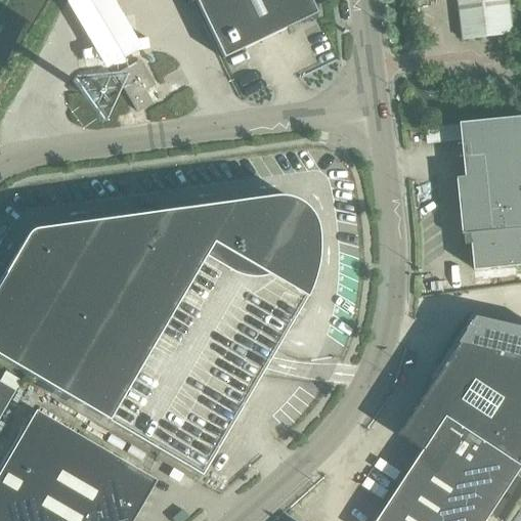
[(198,0),(225,55),(319,10),(314,0),(198,0)]
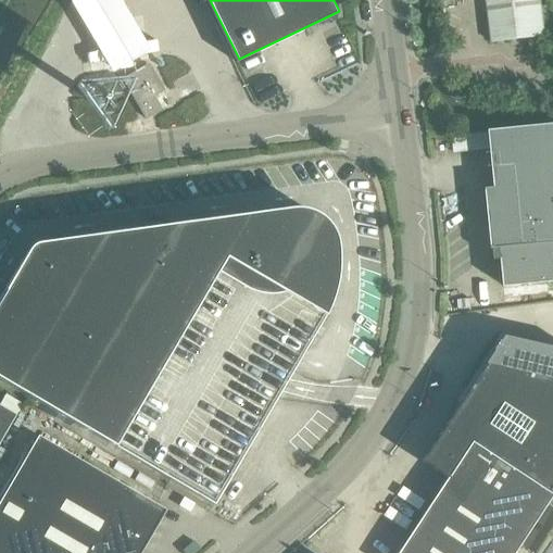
[(548,33),(543,0),(490,0),(495,39),(548,33)]
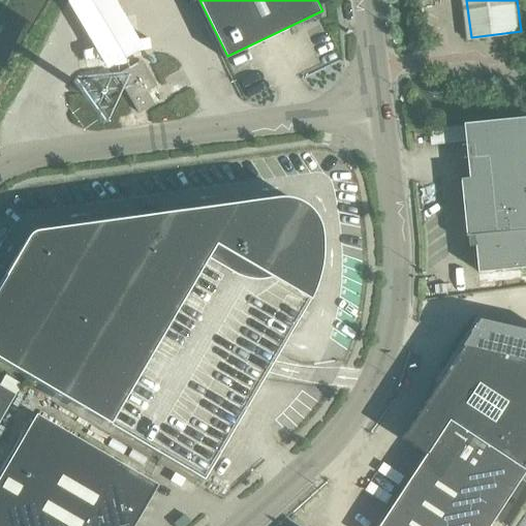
[(144,59),(129,67),(131,71),(133,74),(136,73),(148,66),(144,59)]
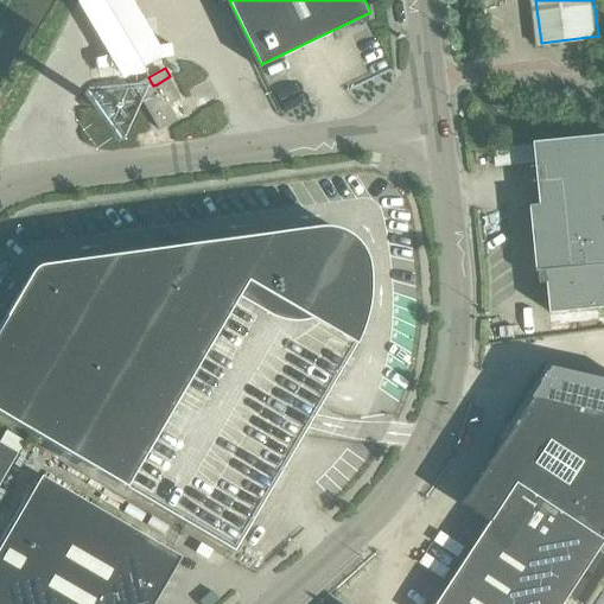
[(170,76),(157,84),(161,94),(166,102),(170,101),(180,95),(170,76)]
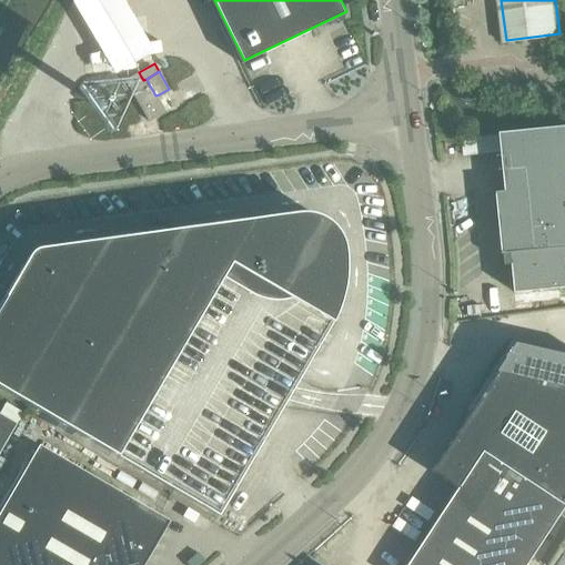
[(141,77),(139,72),(129,78),(131,82),(141,77)]
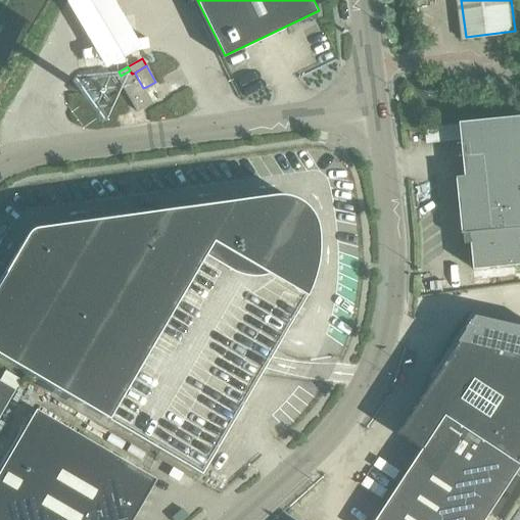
[(139,81),(135,73),(132,74),(130,71),(121,76),(127,87),(139,81)]
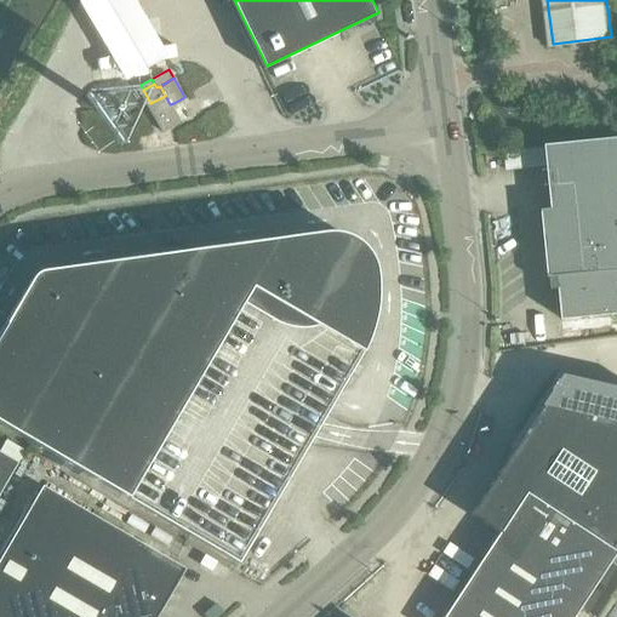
[(165,96),(150,103),(156,113),(170,104),(165,96)]
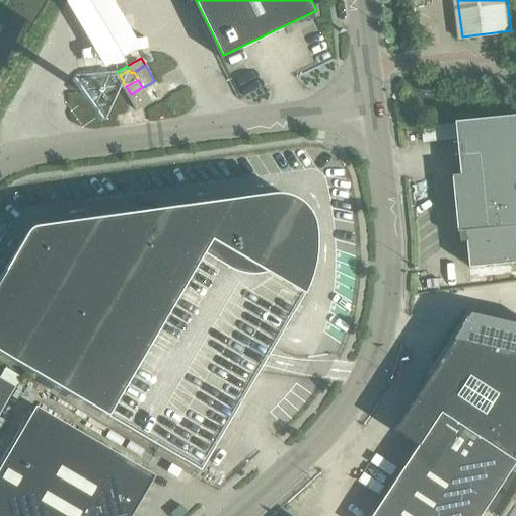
[(138,107),(152,99),(145,86),(142,87),(131,94),(138,107)]
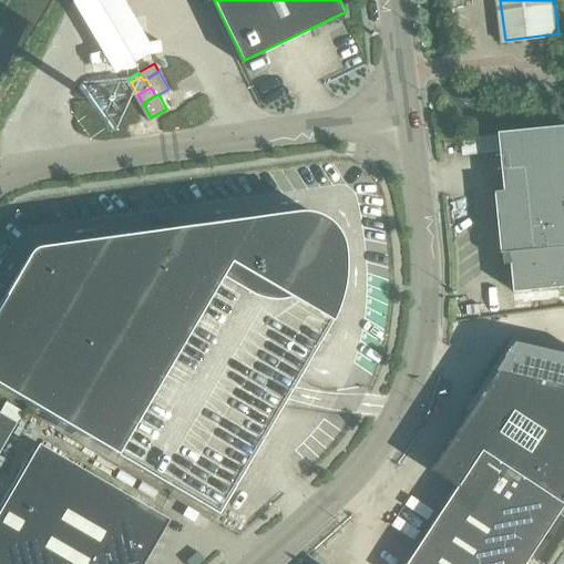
[(502,170),(499,174),(501,190),(500,190),(506,252),(509,267),(512,270),(514,270),(516,270),(519,290),(563,285),(563,123),(503,131),(503,132),(505,149),(505,151),(508,170),(502,170)]
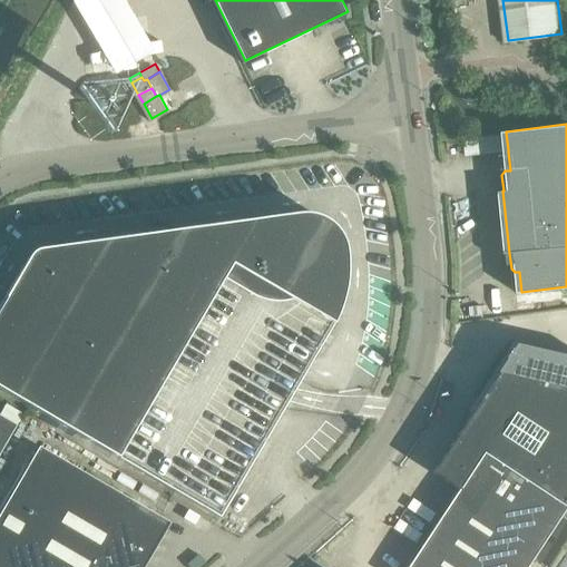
[(343,302),(348,283),(349,273),(349,264),(349,254),(346,242),(341,231),(333,222),(323,215),(311,212),(300,212),(41,246),(36,250),(31,254),(0,305),(0,385),(221,516),(294,391),(309,367),(335,320),(343,302)]
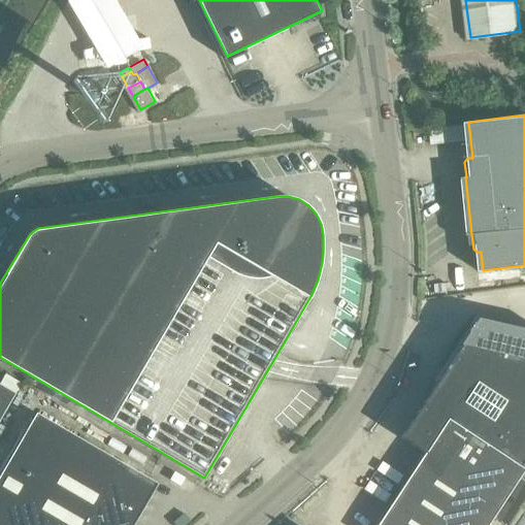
[(427,451),(378,524),(489,524),(496,515),(521,476),(524,471),(524,329),(479,319),(463,342),(402,435),(427,451)]
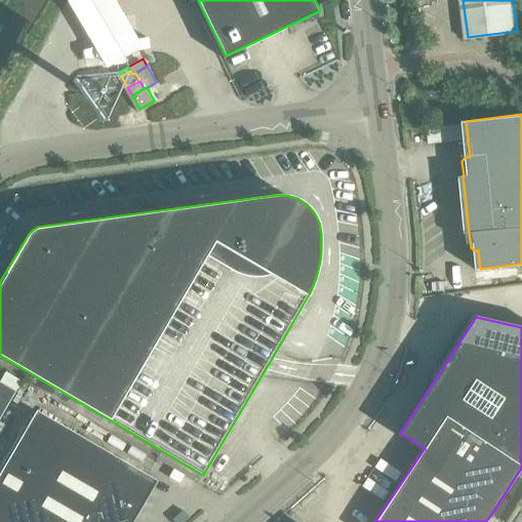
[(0,417),(17,389),(0,377),(0,417)]
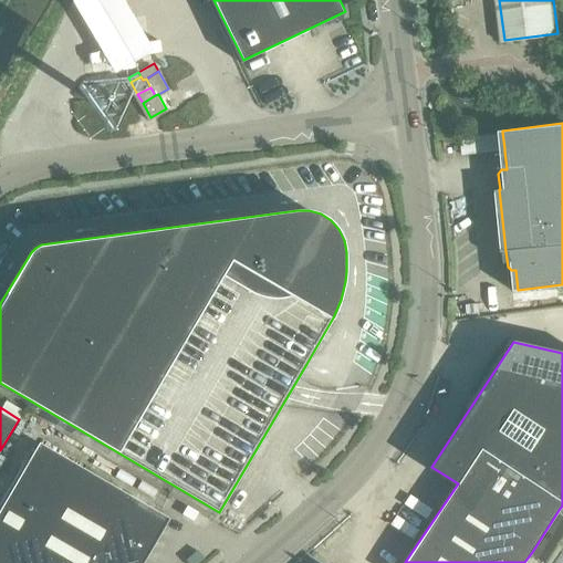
[(143,562),(170,517),(41,441),(0,510),(0,562),(143,562)]
